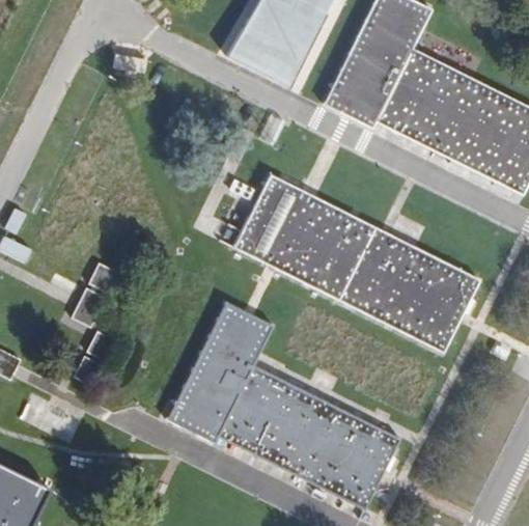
[(257,0),(226,54),(287,84),(329,0),(257,0)]
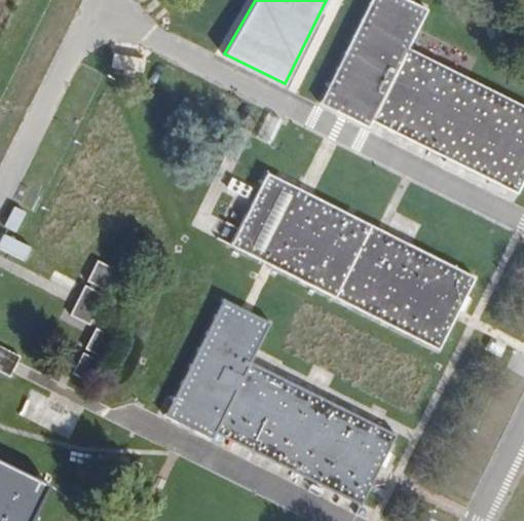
[(514,190),(523,171),(523,104),(466,75),(411,47),(421,26),(429,8),(414,0),(375,0),(326,100),(369,122),(372,118),(514,190)]
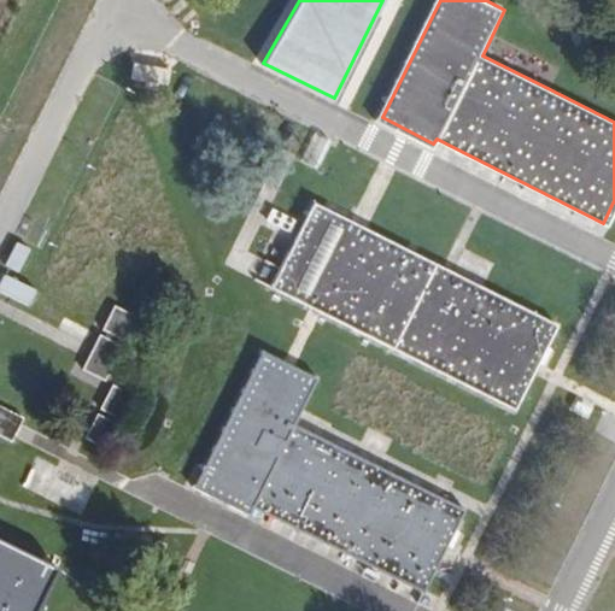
[(127,75),(164,78),(167,62),(129,58),(127,75)]
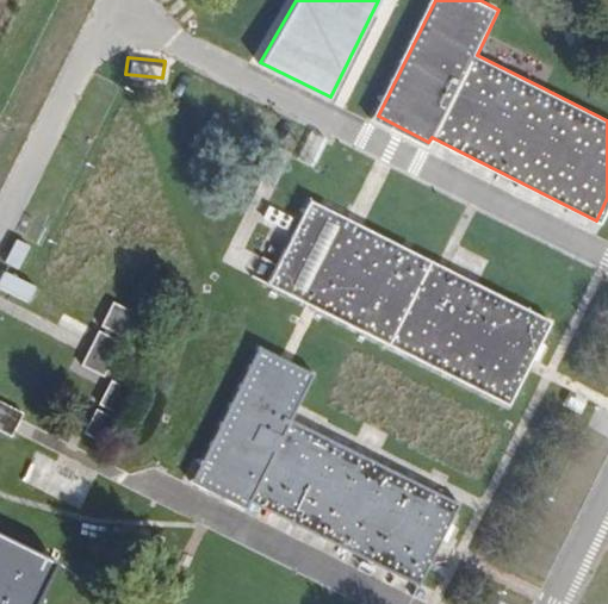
[(546,318),(312,197),(271,281),(506,402),(546,318)]
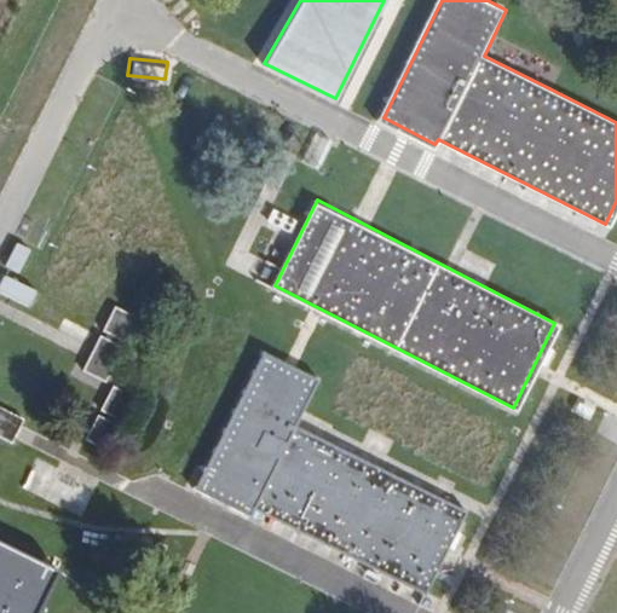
[(0,291),(27,302),(34,284),(0,271),(0,291)]
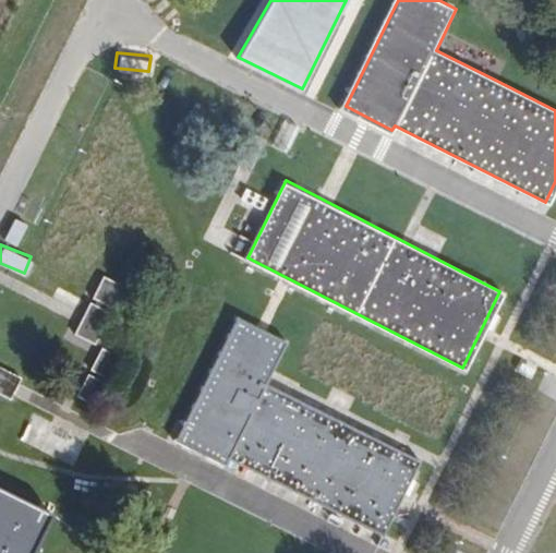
[(115,296),(124,278),(107,266),(98,285),(115,296)]
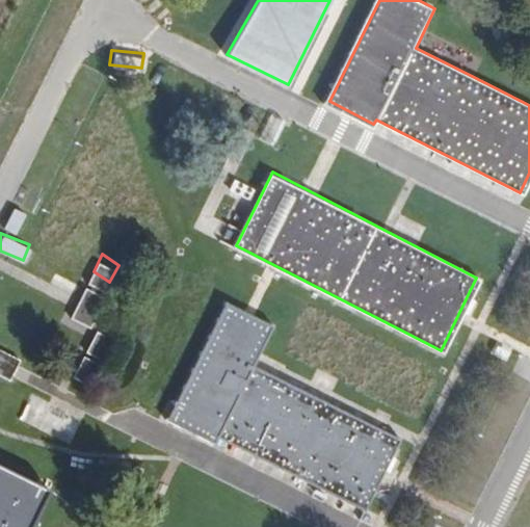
[(90,318),(107,288),(88,278),(75,309),(90,318)]
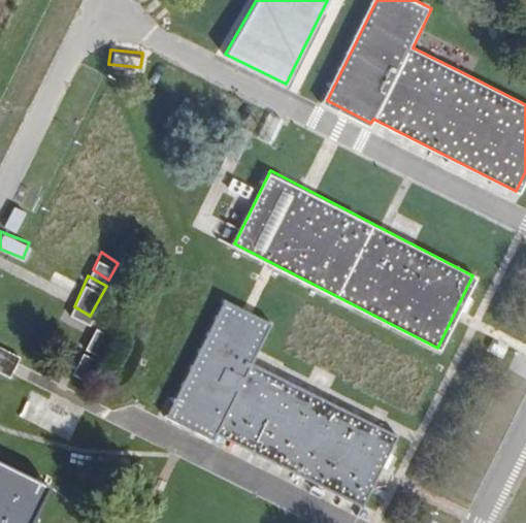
[(253,361),(273,321),(225,298),(167,413),(214,437),(219,432),(358,503),(393,433),(253,361)]
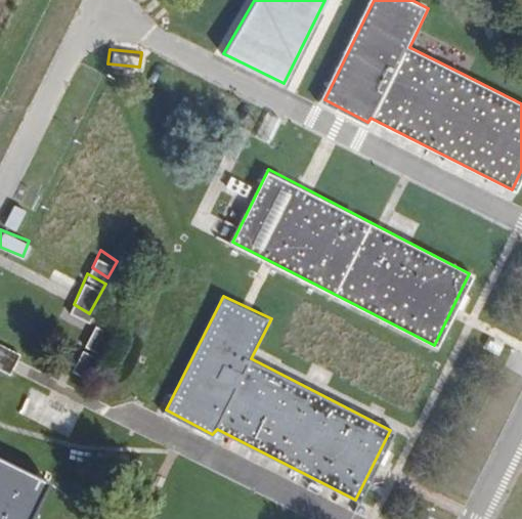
[(102,348),(111,332),(91,323),(83,341),(102,348)]
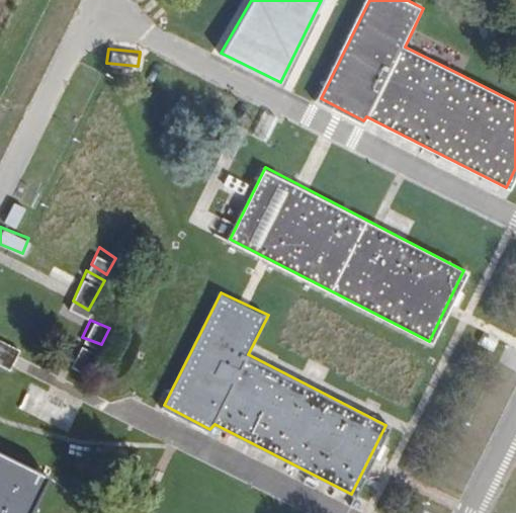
[(0,354),(13,362),(23,345),(0,333),(0,354)]
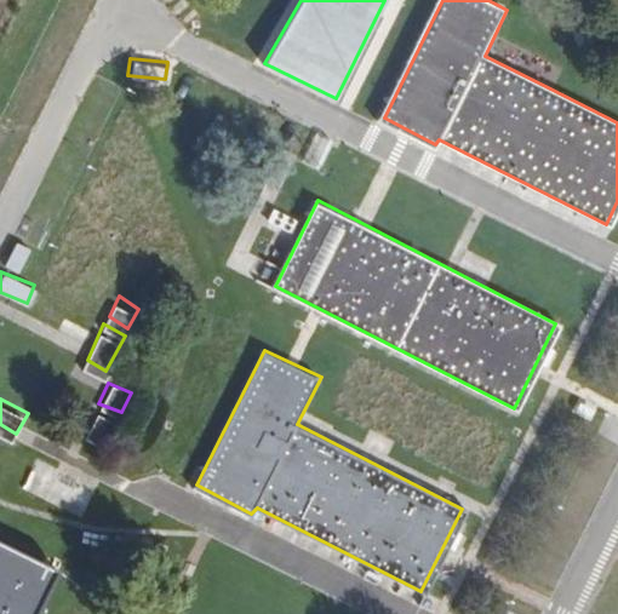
[(106,443),(118,422),(95,411),(85,431),(106,443)]
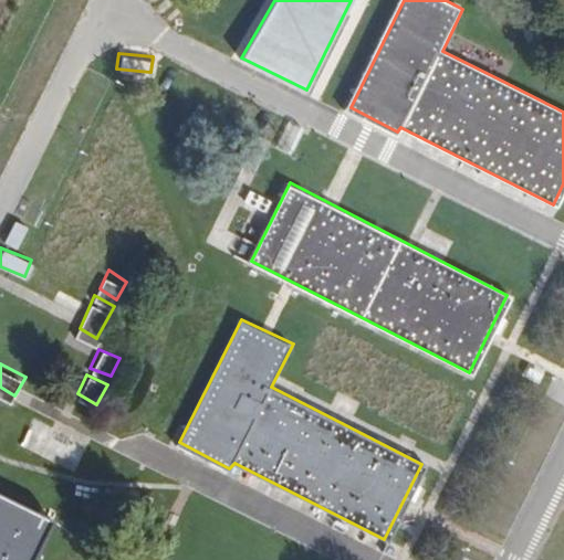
[(74,463),(77,452),(55,444),(61,429),(32,419),(23,444),(74,463)]
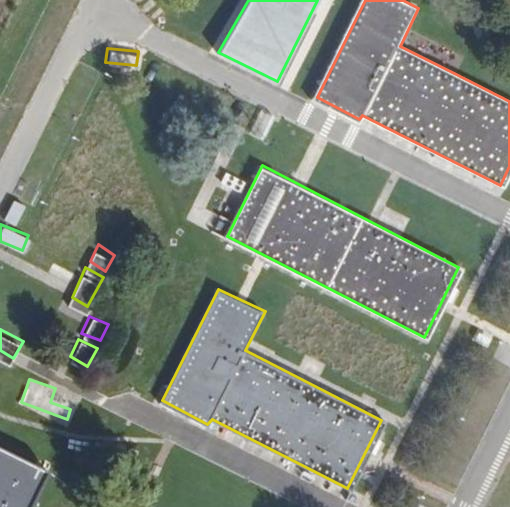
[(0,506),(28,506),(48,468),(0,444),(0,506)]
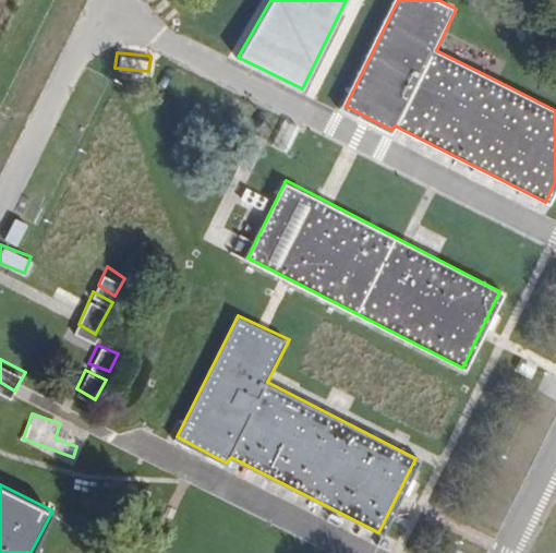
All buildings are outlined.
